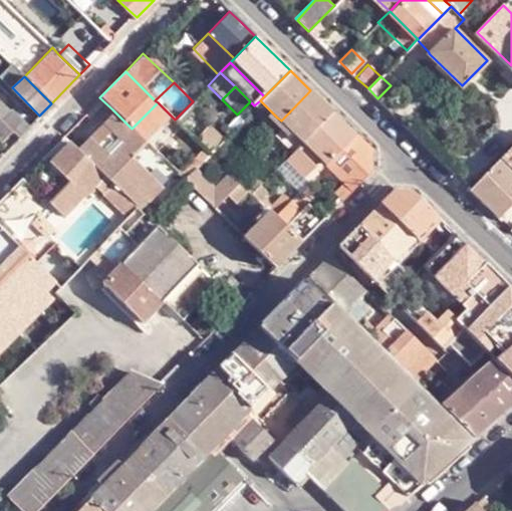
[(330,109),(310,90),(281,120),(284,123),(301,140),(330,109)]
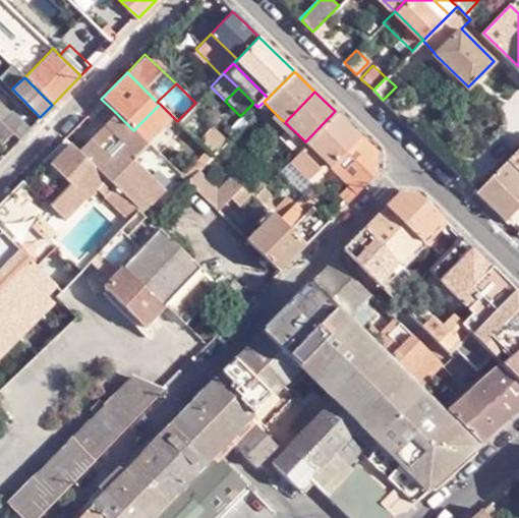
[(0,120),(18,138),(29,129),(0,102),(0,120)]
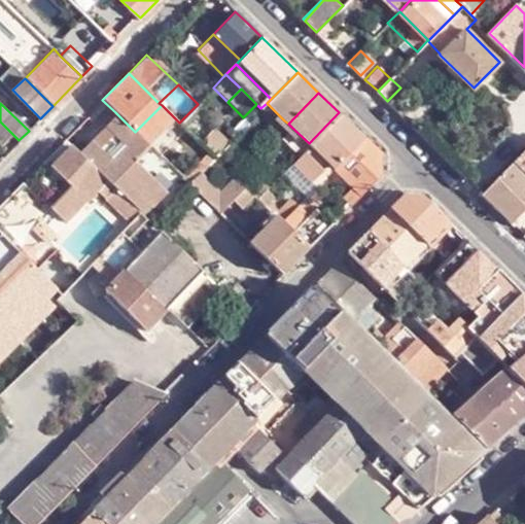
[(260,108),(256,104),(243,117),(247,121),(260,108)]
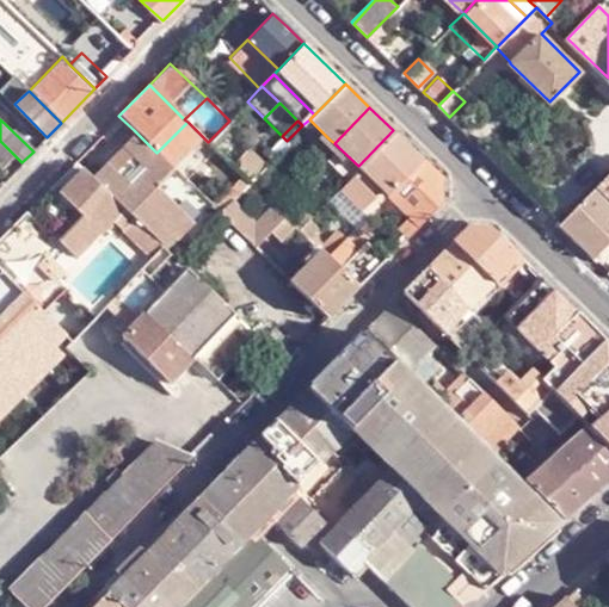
[(201,135),(188,122),(157,153),(171,166),(201,135)]
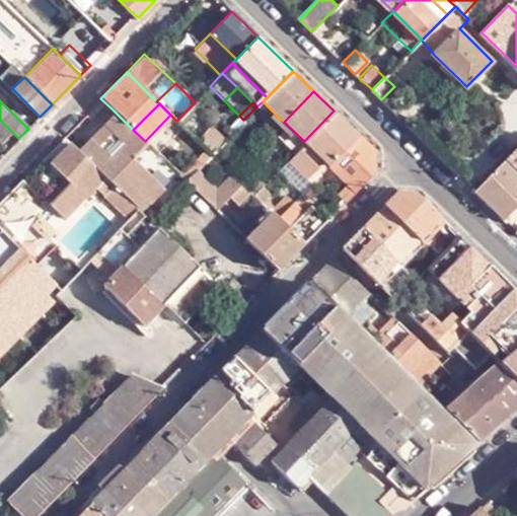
[(133,130),(114,111),(77,149),(103,174),(139,208),(163,185),(133,154),(145,141),(133,130)]
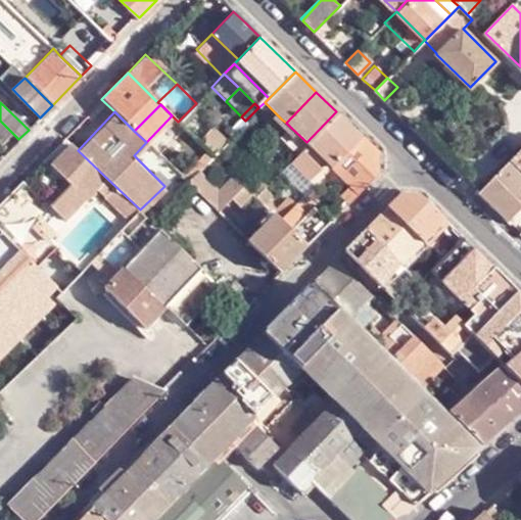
[(361,136),(336,111),(306,142),(331,167),(361,136)]
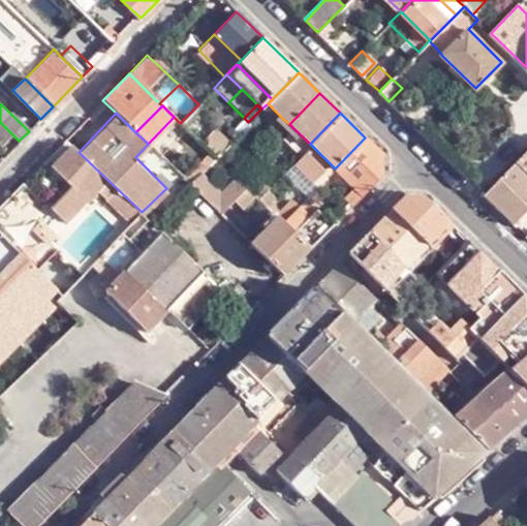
[(248,122),(244,118),(233,129),(237,134),(248,122)]
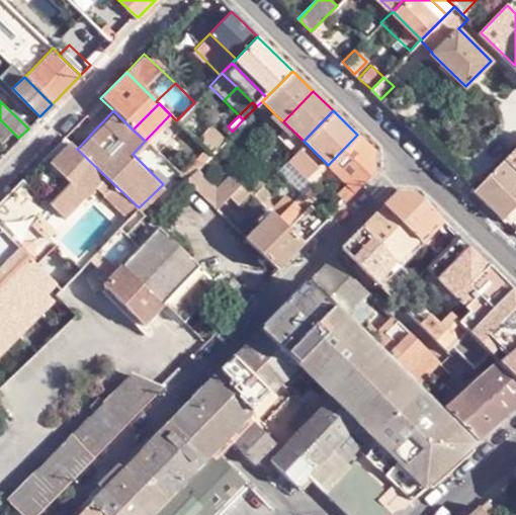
[(0,143),(7,149),(18,138),(0,119),(0,143)]
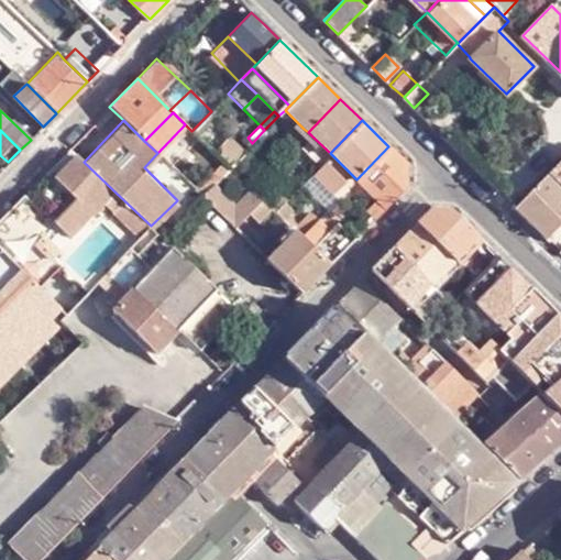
[(226,138),(211,151),(221,161),(228,167),(242,153),(226,138)]
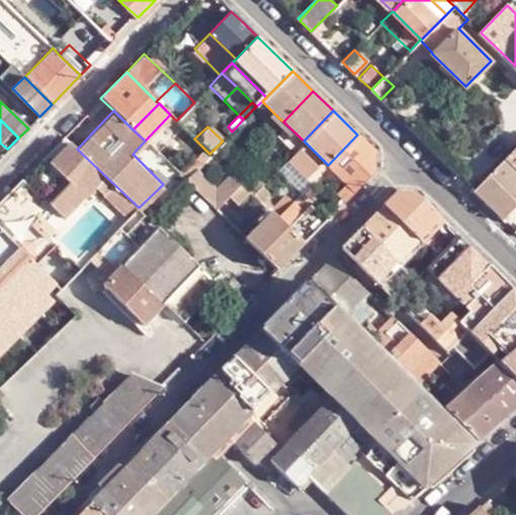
[(374,150),(357,135),(328,165),(355,190),(374,170),(374,150)]
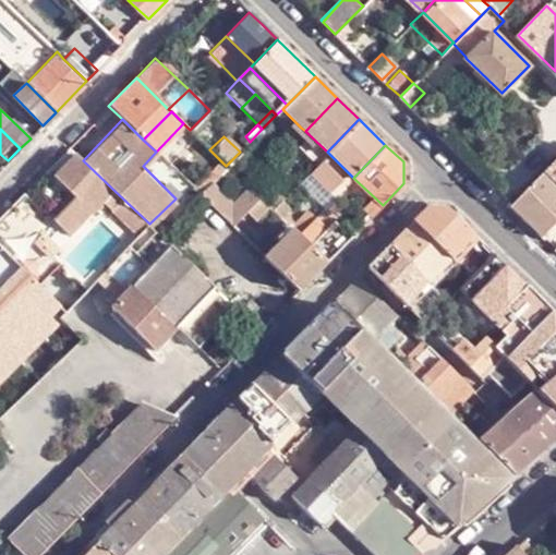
[(353,178),(327,152),(315,165),(340,191),(353,178)]
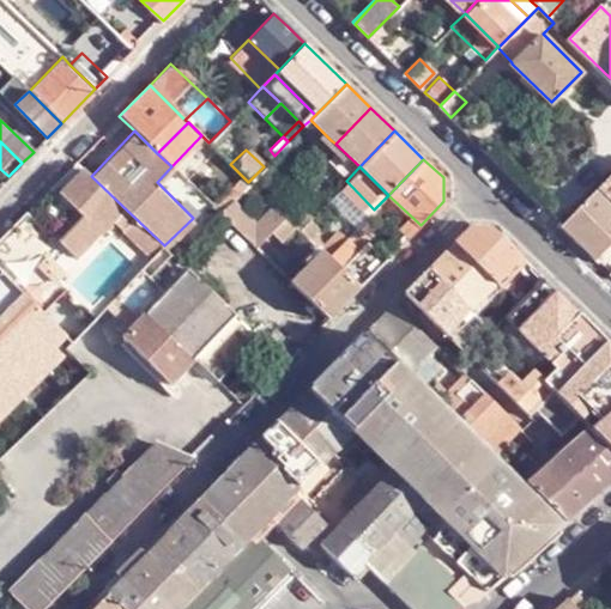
[(122,206),(91,176),(83,168),(61,189),(84,211),(58,238),(76,254),(100,229),(122,206)]
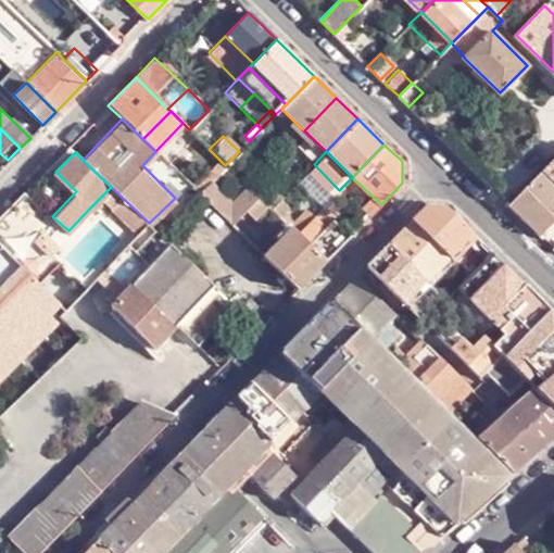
[(553,158),(508,204),(538,233),(553,216),(553,158)]
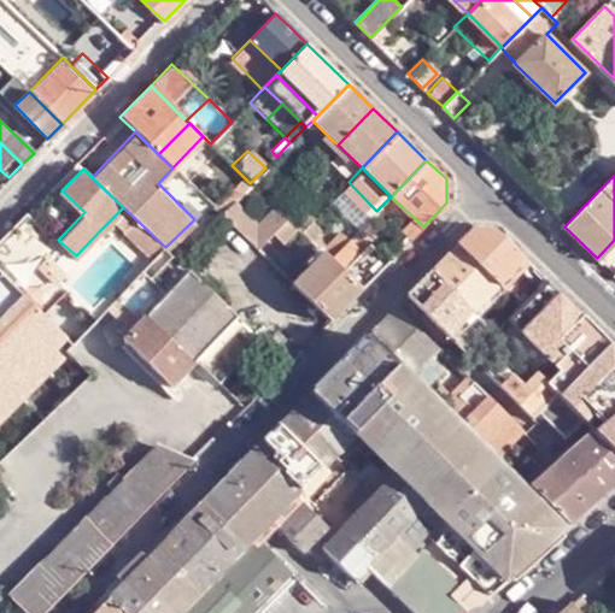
[(212,192),(205,199),(217,211),(221,214),(233,202),(227,196),(222,201),(212,192)]
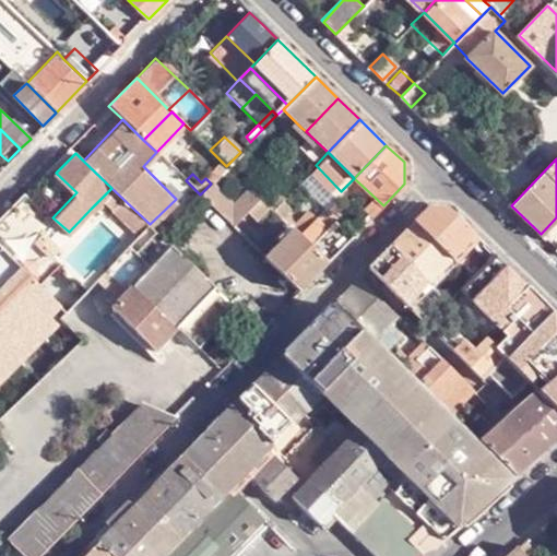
[(383,205),(354,178),(341,191),(362,210),(364,209),(371,216),(383,205)]
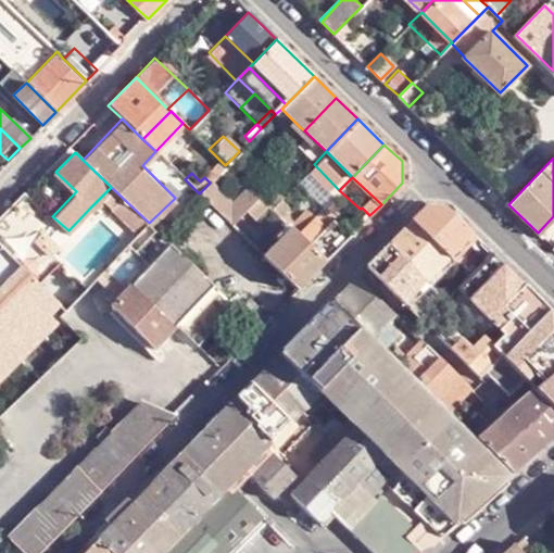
[(230,202),(210,183),(199,193),(231,225),(259,197),(248,186),(247,185),(230,202)]
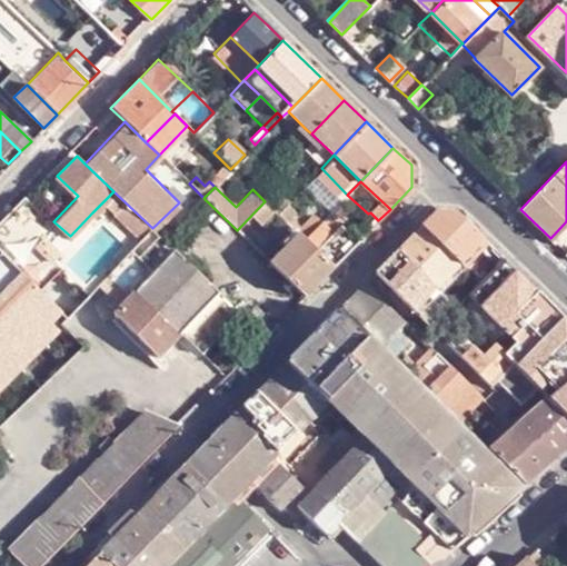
[(281,192),(269,205),(276,212),(289,200),(281,192)]
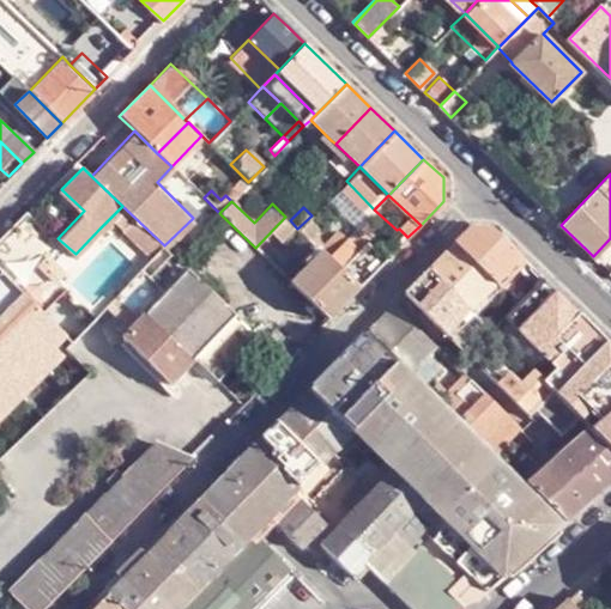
[(31,223),(20,233),(43,256),(54,244),(31,223)]
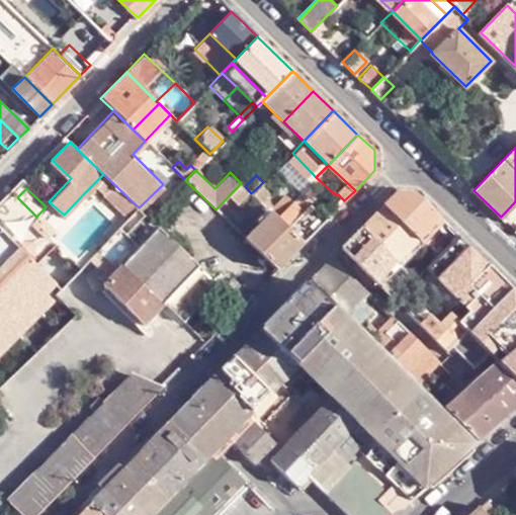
[(397,189),(383,203),(419,237),(440,216),(431,207),(416,191),(397,189)]
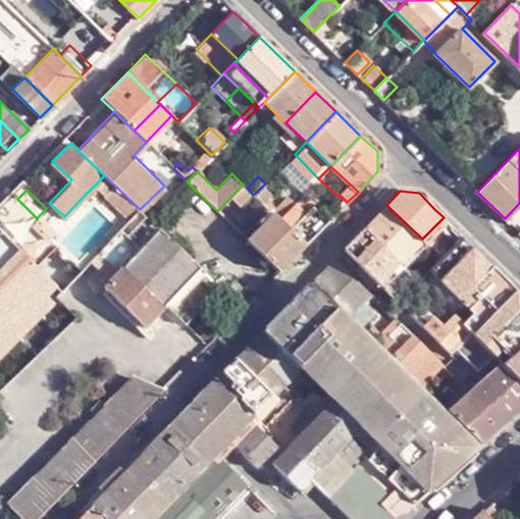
[(9,192),(0,201),(0,229),(1,230),(15,245),(40,221),(37,218),(17,199),(9,192)]
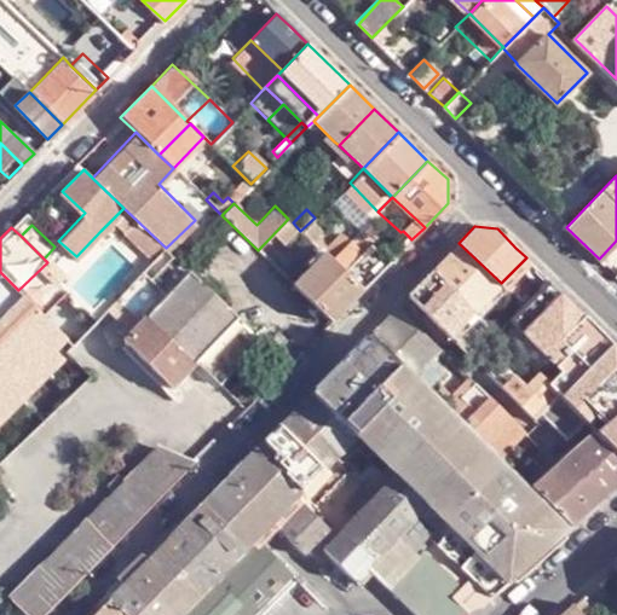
[(332,261),(350,242),(341,233),(323,253),(332,261)]
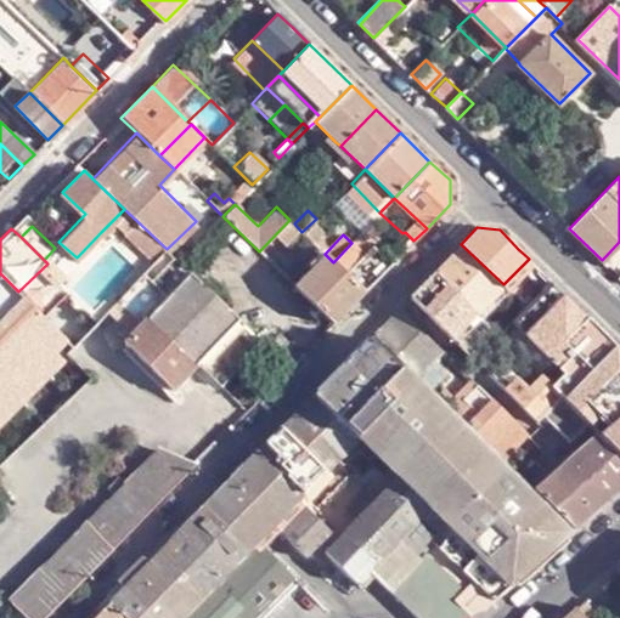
[(364,254),(351,243),(333,262),(364,292),(392,264),(372,245),(364,254)]
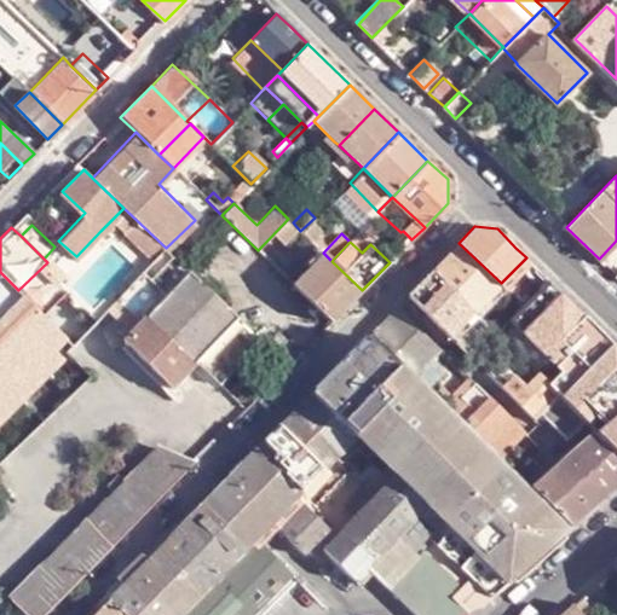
[(501,283),(459,243),(432,270),(474,311),(501,283)]
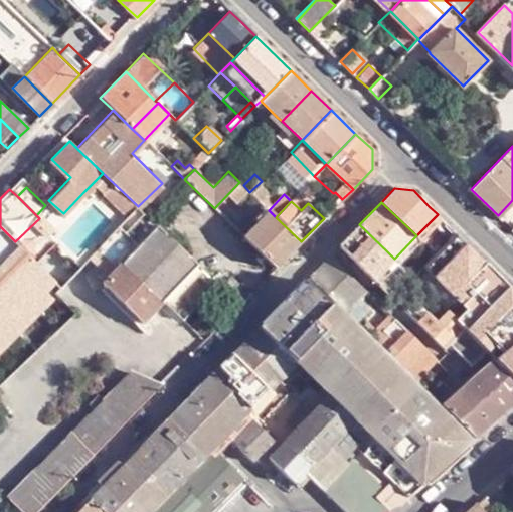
[(156,224),(138,206),(89,259),(98,268),(108,258),(117,267),(156,224)]
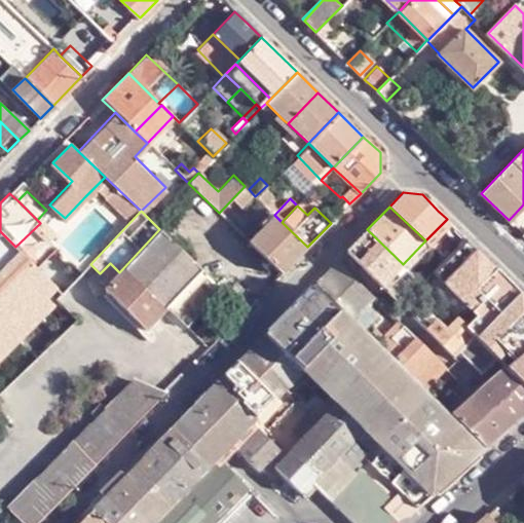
[(256,233),(249,241),(282,273),(289,266),(307,247),(282,222),(274,215),(256,233)]
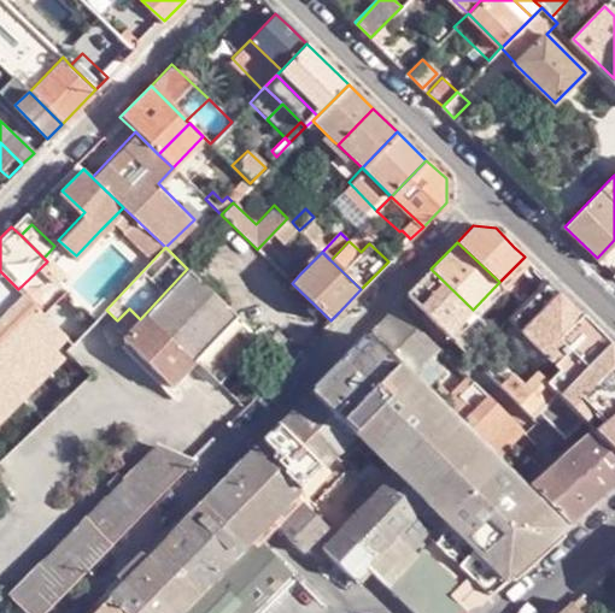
[(258,336),(187,269),(140,319),(129,308),(117,320),(110,326),(169,385),(194,358),(217,379),(258,336)]
